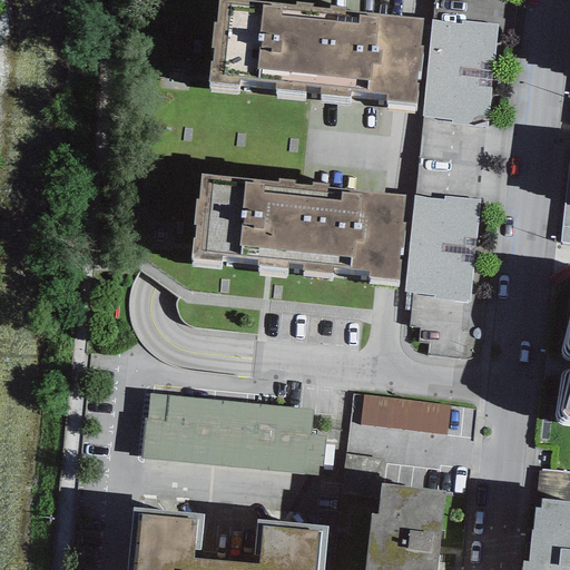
[(216,0),(209,77),(237,79),(237,74),(274,77),(274,82),(304,86),(304,79),(314,79),(321,15),(279,10),(281,1),(272,0),(216,0)]
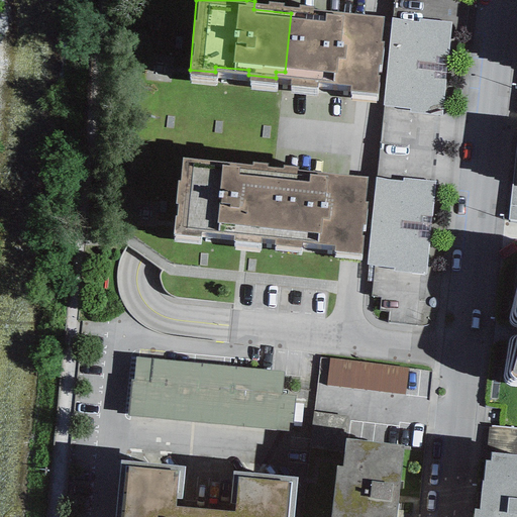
[(324,17),(291,13),(285,72),(289,73),(289,80),(317,83),(318,78),(351,81),(350,87),(376,89),(384,12),(343,8),(343,11),(325,9),(324,17)]
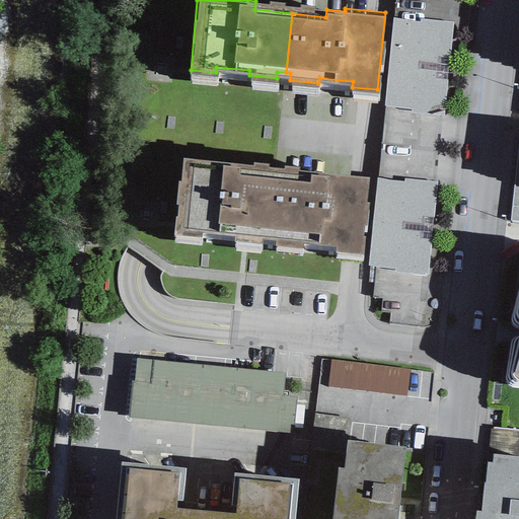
[(421,22),(393,19),(384,105),(412,108),(412,112),(443,115),(453,21),(422,18),(421,22)]
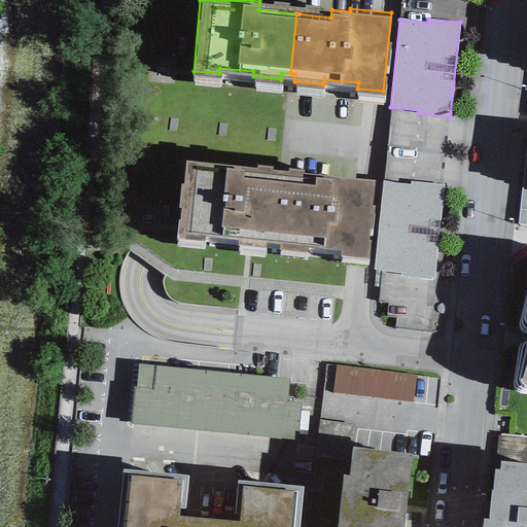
[(232,161),(185,155),(177,235),(203,238),(204,232),(238,235),(237,240),(265,243),(266,238),(274,238),(280,177),(243,174),(243,165),(232,164),(232,161)]
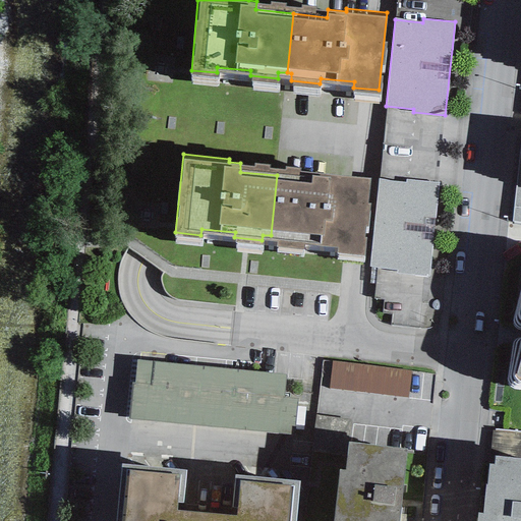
[(311,179),(277,175),(271,235),(276,235),(275,242),(304,245),(304,240),(338,243),(338,249),(363,251),(370,174),(330,170),(330,173),(312,171),(311,179)]
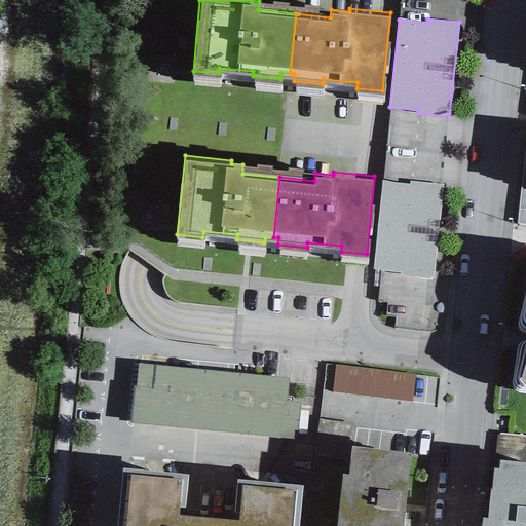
[(410,184),(382,181),(373,268),(400,271),(400,274),(433,278),(443,183),(410,180),(410,184)]
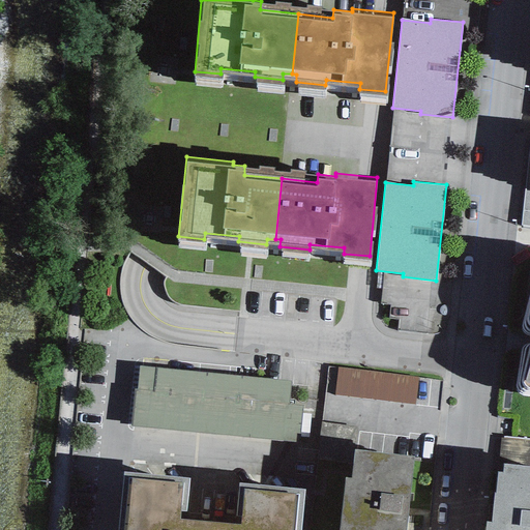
[(529,287),(525,311),(523,321),(521,325),(522,329),(524,331),(528,333),(529,333),(529,345),(526,363),(523,376),(524,383),(528,385),(529,385),(529,287)]
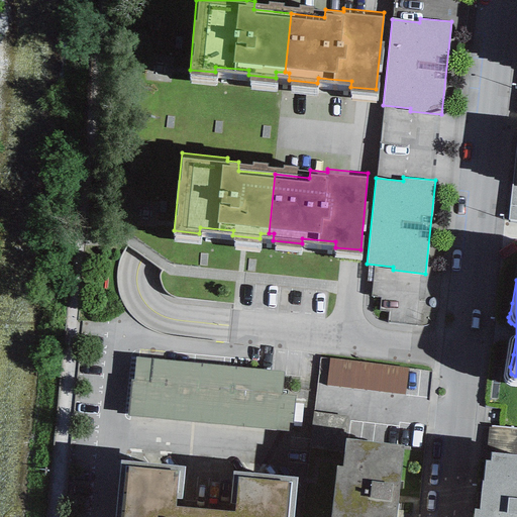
[(283,371),(135,356),(133,381),(130,380),(127,414),(291,430),(294,395),(281,393),(283,371)]
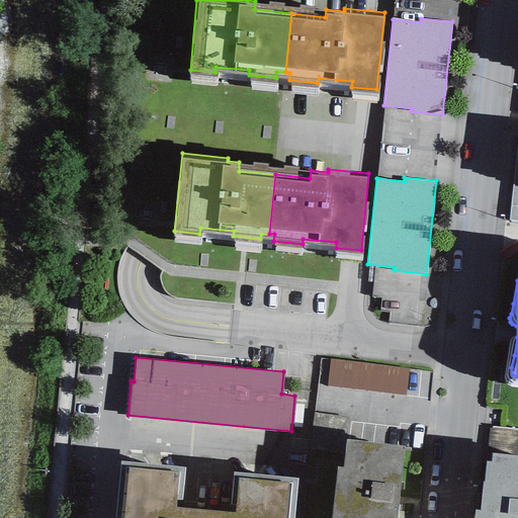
[(404,366),(329,357),(325,385),(401,394),(404,366)]
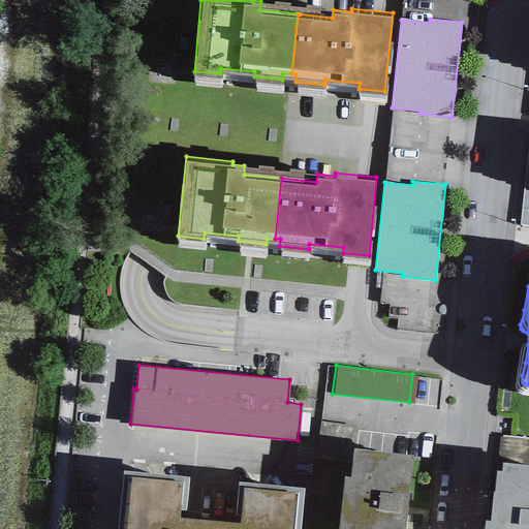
[(404,528),(412,453),(353,445),(350,474),(344,473),(338,528),(404,528)]
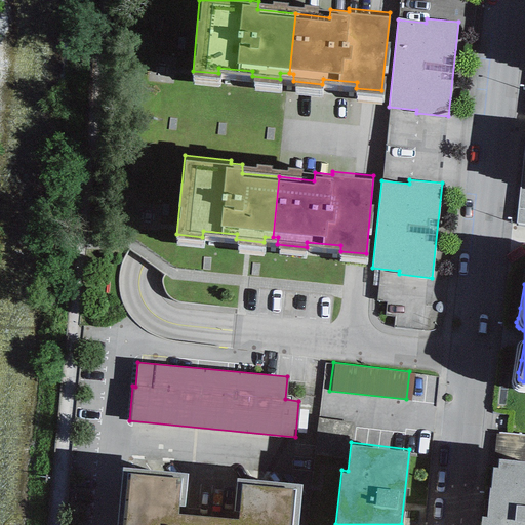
[(524,524),(524,459),(497,456),(497,463),(491,463),(486,514),(482,514),(480,524),(524,524)]
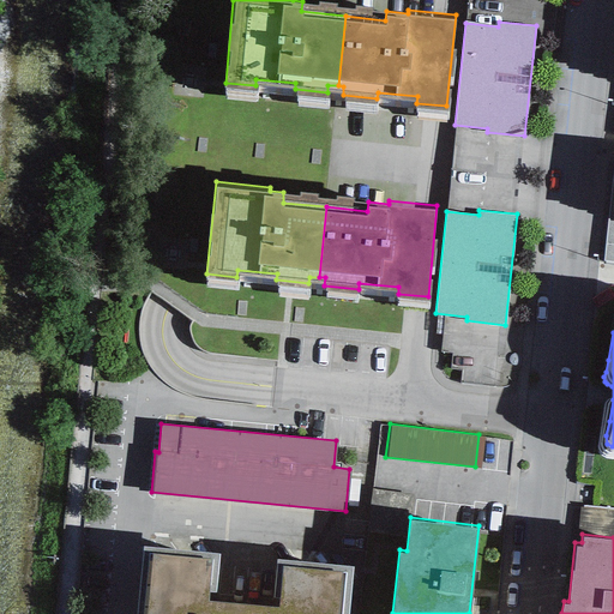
[(220,551),(143,542),(136,613),(242,613),(245,601),(216,597),(220,551)]
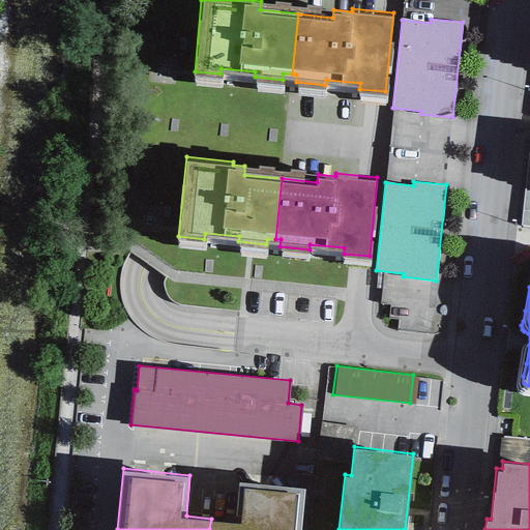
[(299,529),(304,487),(239,480),(235,521),(211,519),(209,529),(299,529)]
